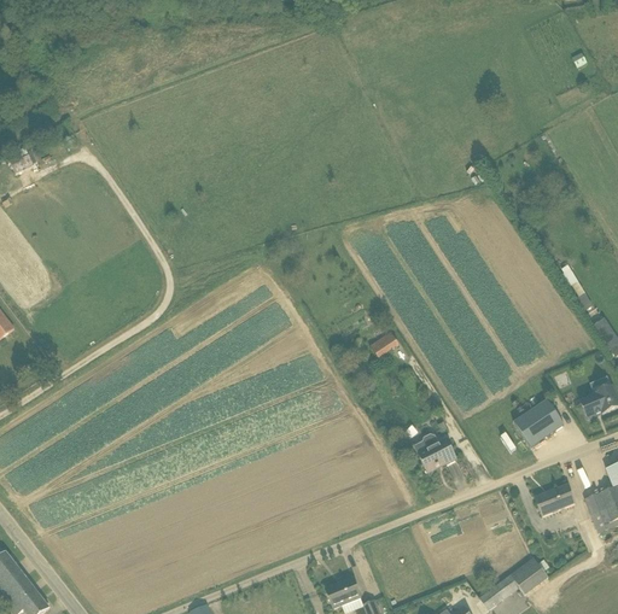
[(582,52),(572,57),(577,68),(587,62),(582,52)]
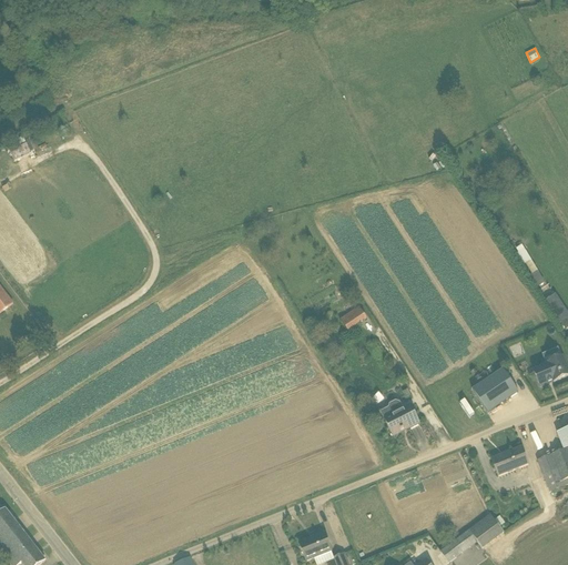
[(27,142),(10,149),(14,160),(31,152),(27,142)]
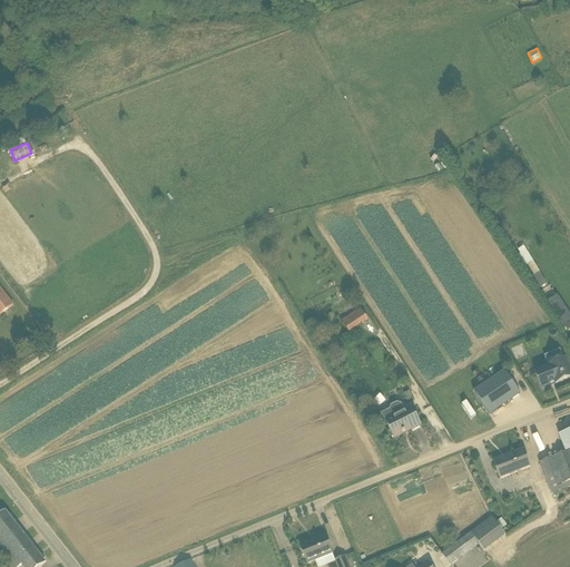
[(0,285),(0,312),(13,302),(0,285)]
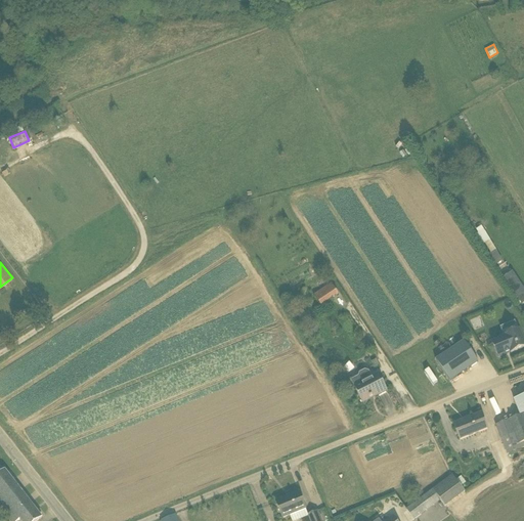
[(523,286),(515,273),(507,279),(514,291),(523,286)]
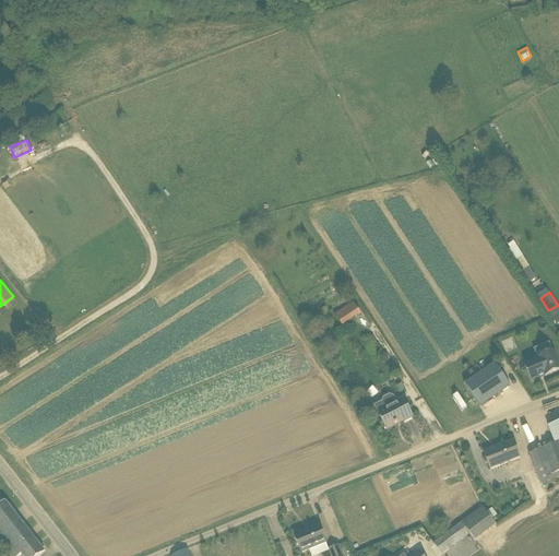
[(336,314),(343,323),(360,311),(355,302),(336,314)]
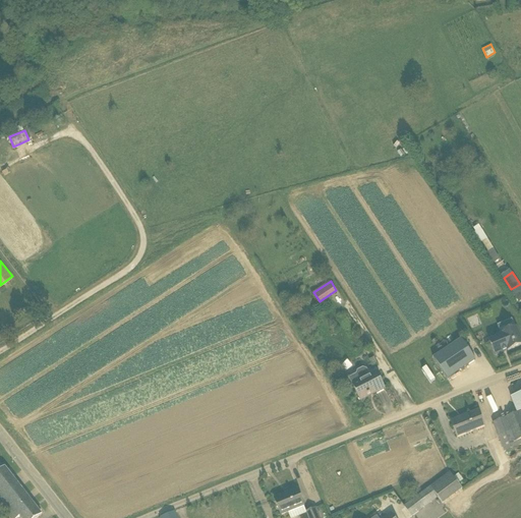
[(508,349),(520,343),(520,338),(516,326),(501,332),(502,333),(489,338),(496,353),(508,348),(508,349)]
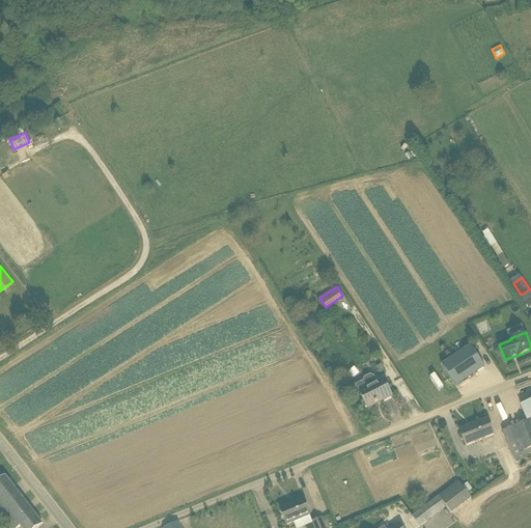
[(456,385),(484,365),(470,343),(442,363),(456,385)]
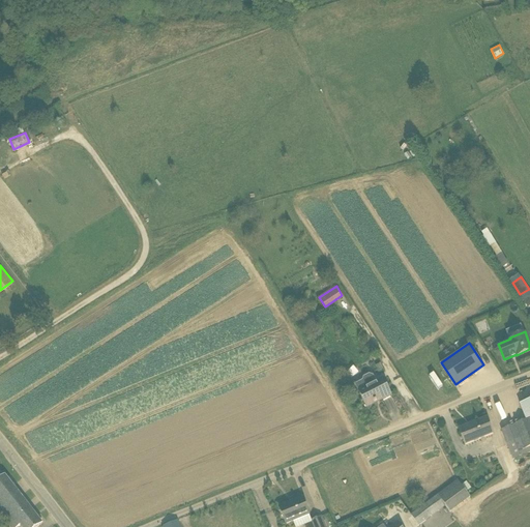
[(355,382),(358,388),(367,406),(391,393),(382,376),(376,379),(373,374),(370,373),(363,375),(362,378),(355,382)]
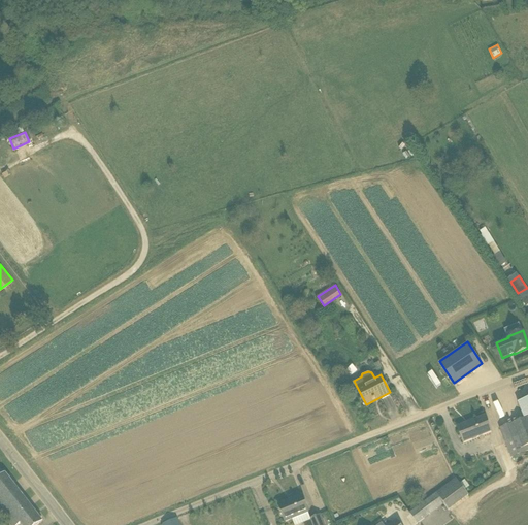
[(527,396),(518,400),(524,416),(500,426),(512,456),(525,451),(527,449),(527,396)]
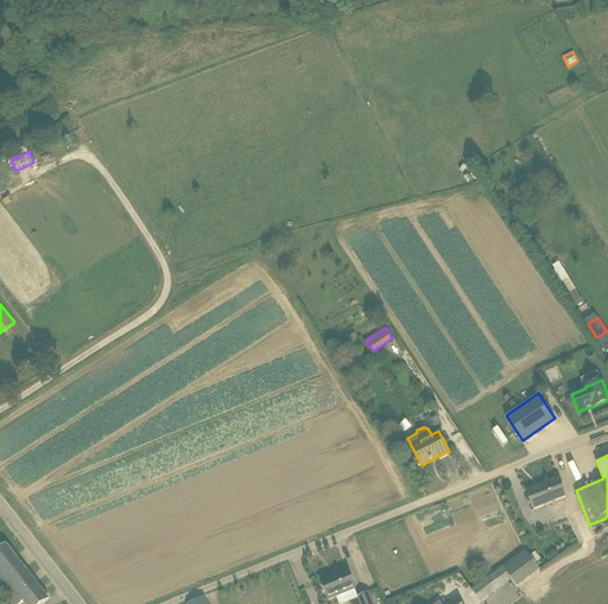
[(565,494),(558,476),(526,489),(533,507),(565,494)]
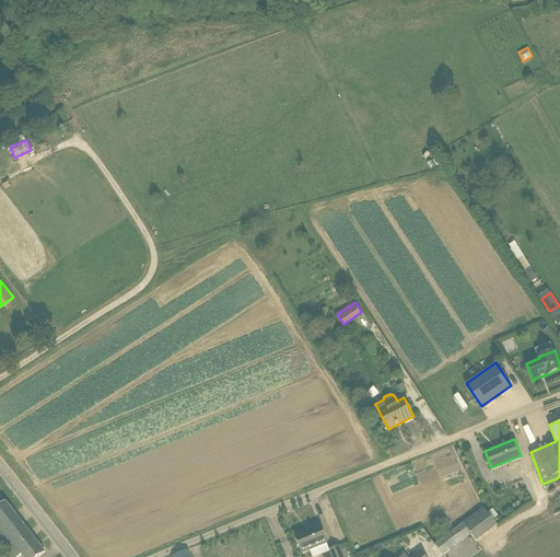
[(36,556),(45,550),(7,502),(6,500),(0,503),(0,536),(15,556),(21,553),(24,556),(36,556)]
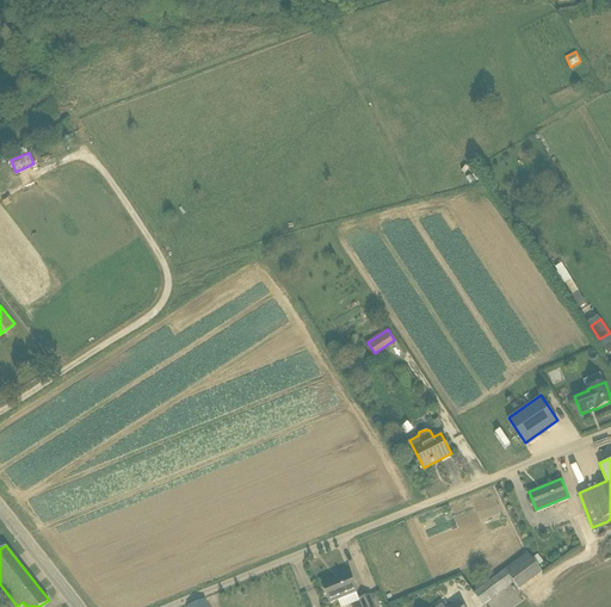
[(513,580),(505,568),(474,592),(482,602),(513,580)]
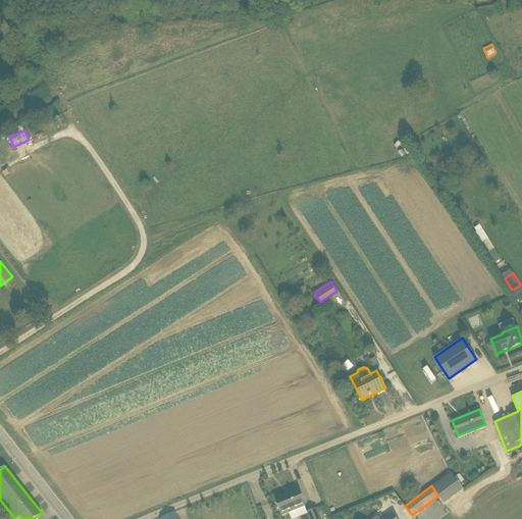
[(292,518),(307,512),(307,511),(304,506),(305,506),(298,488),(275,498),(281,514),(289,511),(292,518)]
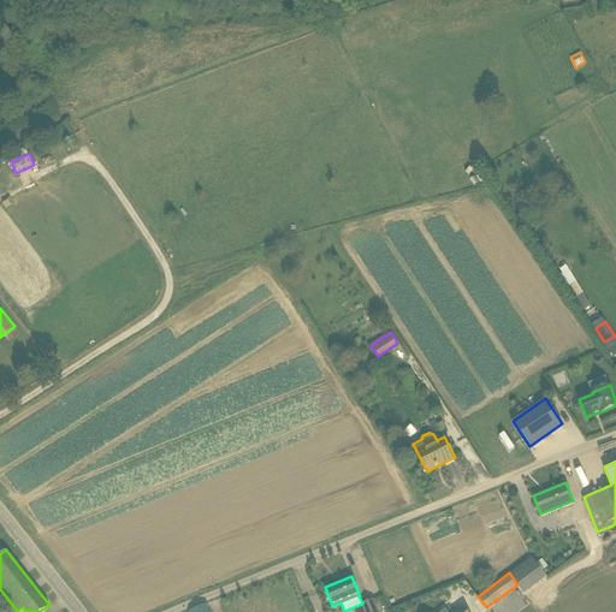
[(379,611),(374,598),(362,602),(362,604),(365,611),(379,611)]
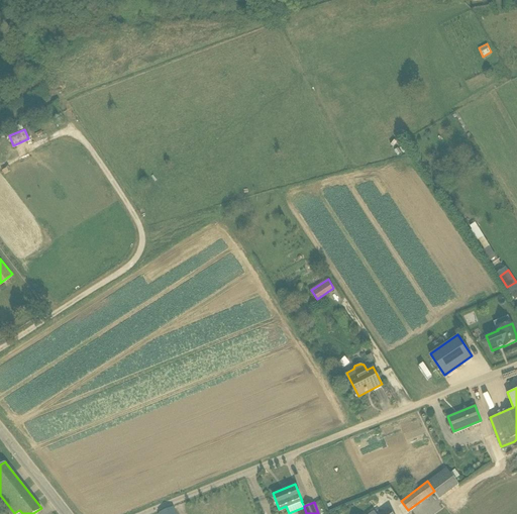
[(176,513),(173,505),(160,511),(161,513),(176,513)]
